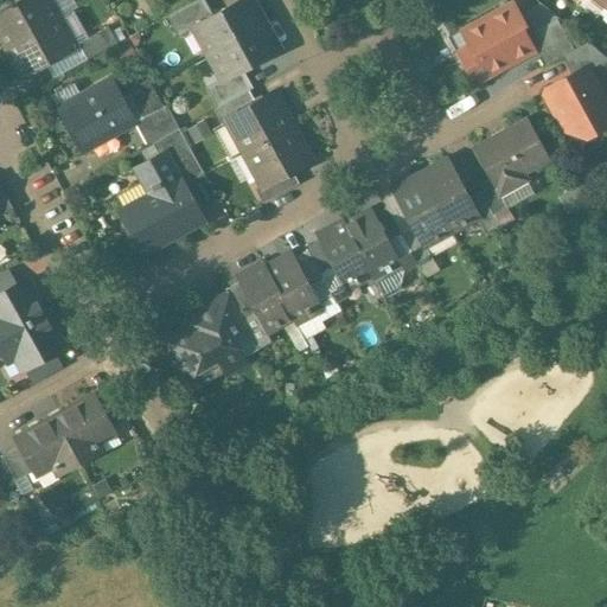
[(19,0),(0,11),(0,31),(7,45),(58,18),(48,0),(19,0)]
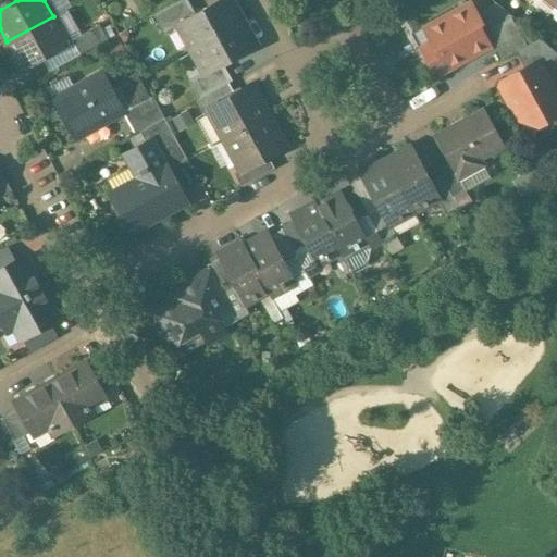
[(187,0),(178,0),(153,14),(163,33),(181,24),(180,22),(195,13),(187,0)]
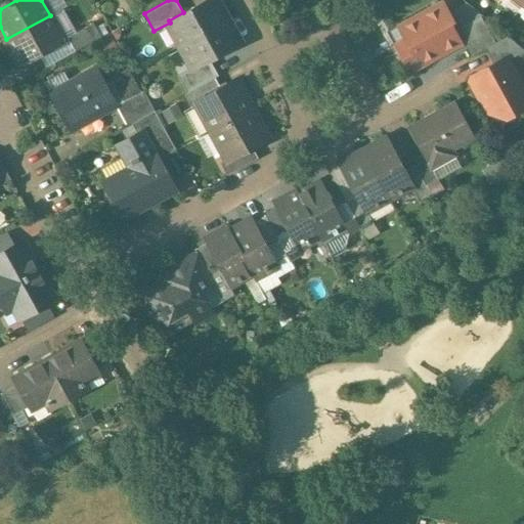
[(206,0),(183,12),(169,20),(170,23),(181,44),(226,19),(215,0),(206,0)]
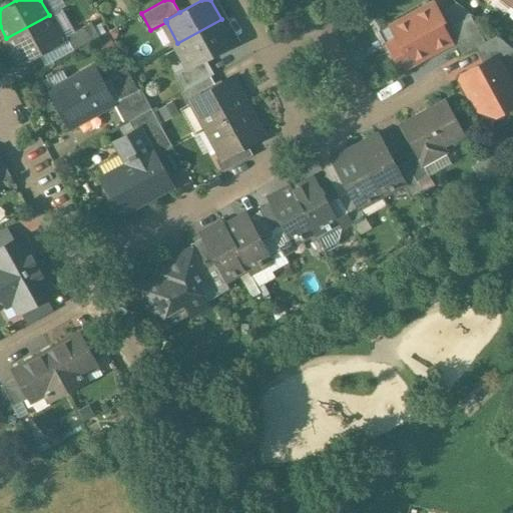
[(430,5),(394,25),(401,38),(389,45),(402,68),(450,41),(430,5)]
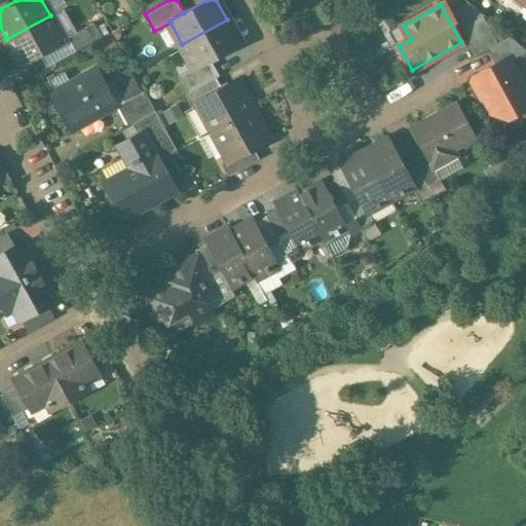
[(50,15),(6,39),(21,65),(64,40),(50,15)]
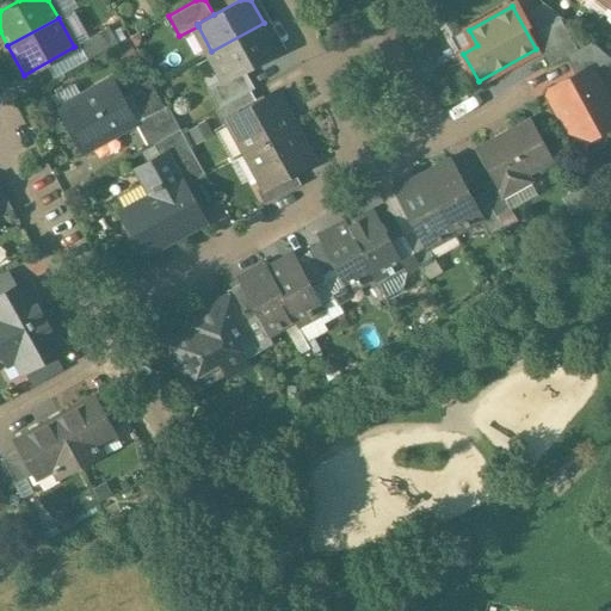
[(560,20),(538,32),(547,48),(542,50),(549,62),(575,48),(560,20)]
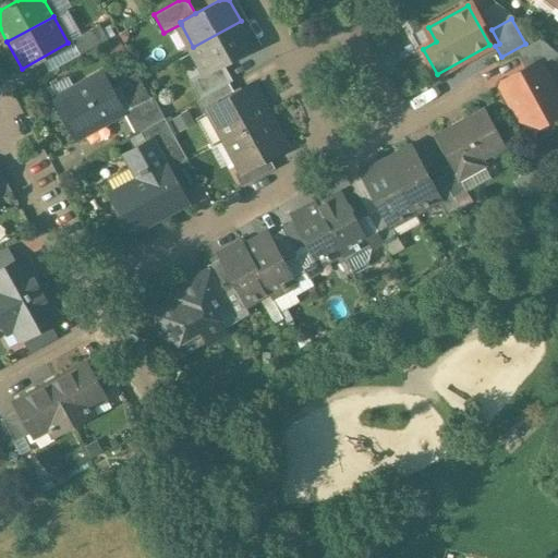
[(241,21),(193,47),(206,71),(207,72),(223,63),(254,46),(241,21)]
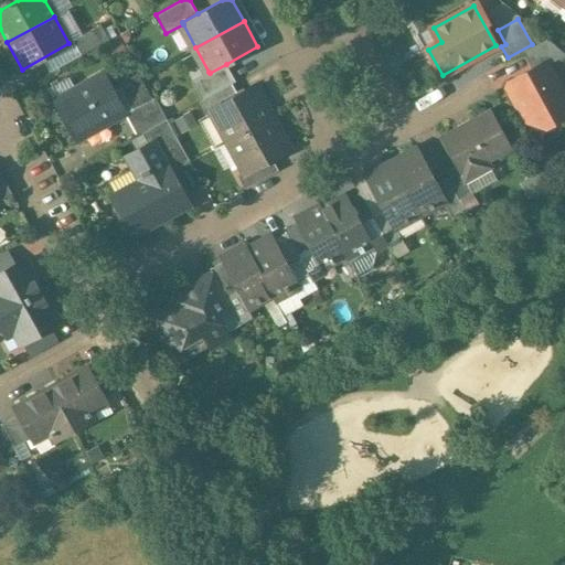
[(547,39),(523,52),(533,71),(546,63),(547,64),(564,54),(564,53),(547,39)]
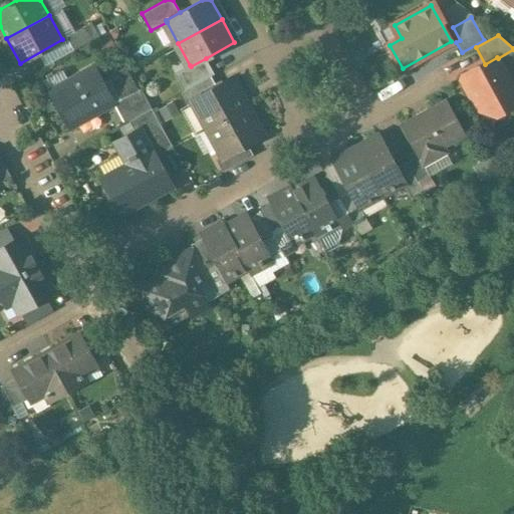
[(485,64),(464,75),(463,79),(471,95),(474,96),(481,108),(493,112),(513,100),(513,88),(498,58),(497,57),(485,64)]
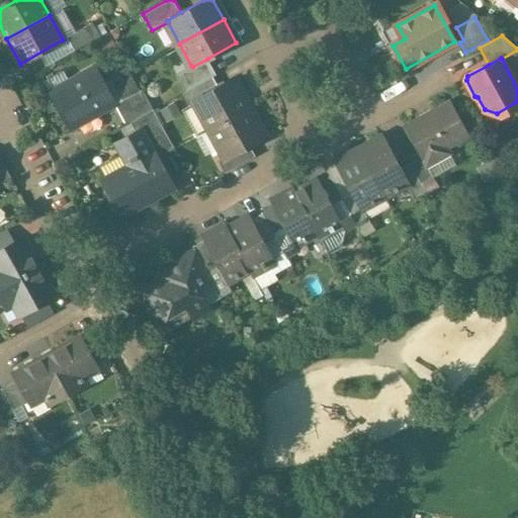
[(207,59),(192,67),(191,66),(176,74),(185,91),(212,76),(216,75),(207,59)]
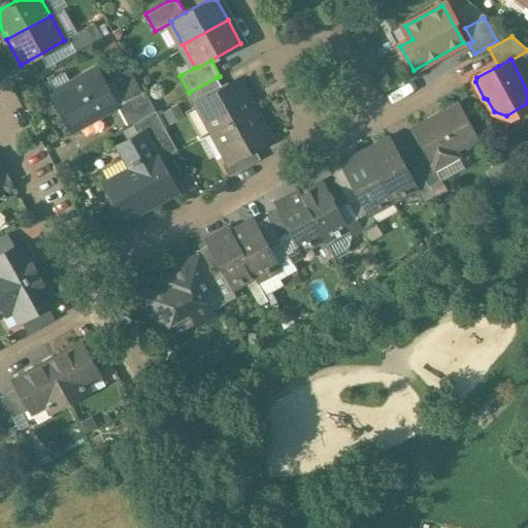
[(97,68),(51,94),(71,132),(118,106),(97,68)]
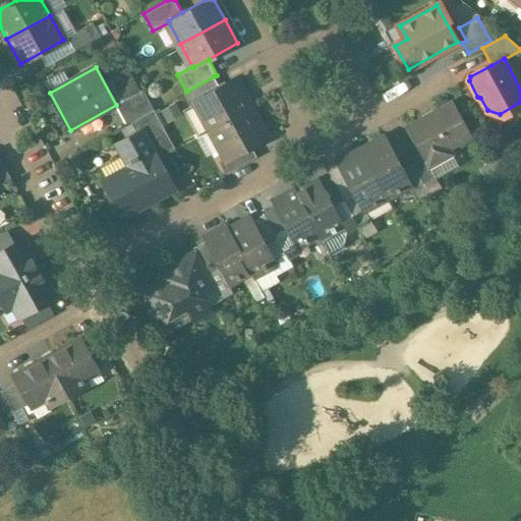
[(186,92),(183,94),(190,106),(195,103),(195,102),(220,89),(214,76),(186,92)]
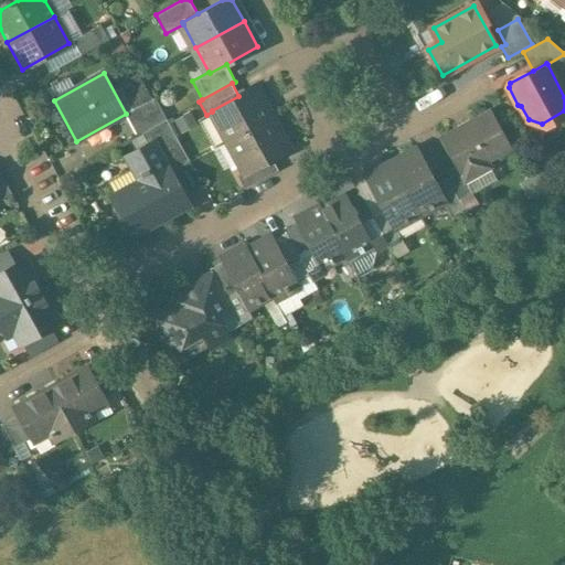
[(238,96),(212,110),(212,112),(228,141),(272,118),(255,87),(238,96)]
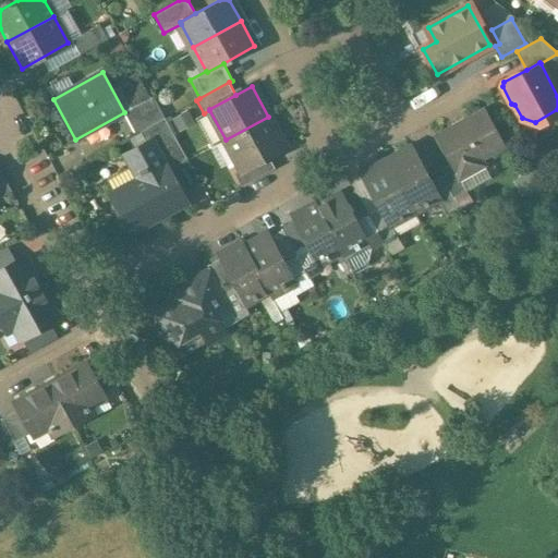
[(153,96),(124,112),(135,133),(141,131),(165,118),(153,96)]
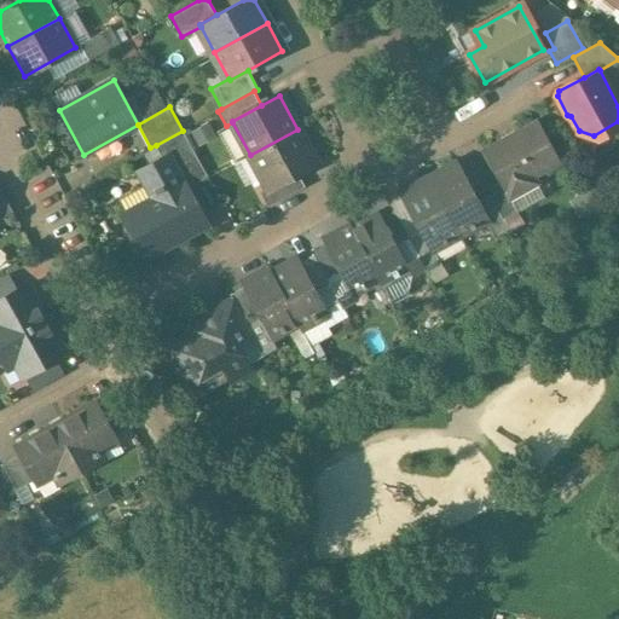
[(537,121),(482,150),(499,181),(509,198),(510,198),(537,183),(533,177),(560,162),(537,121)]
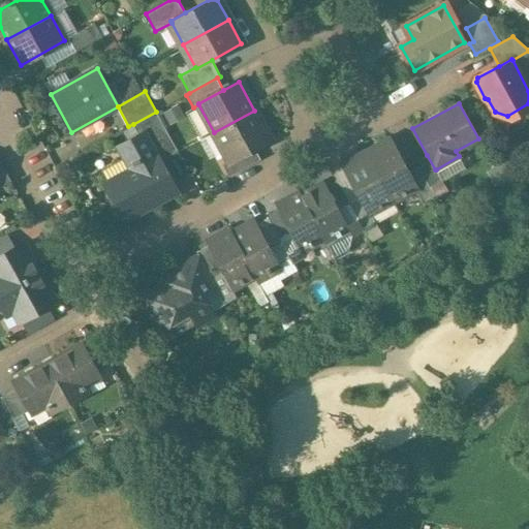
[(173,124),(188,118),(182,104),(166,112),(173,124)]
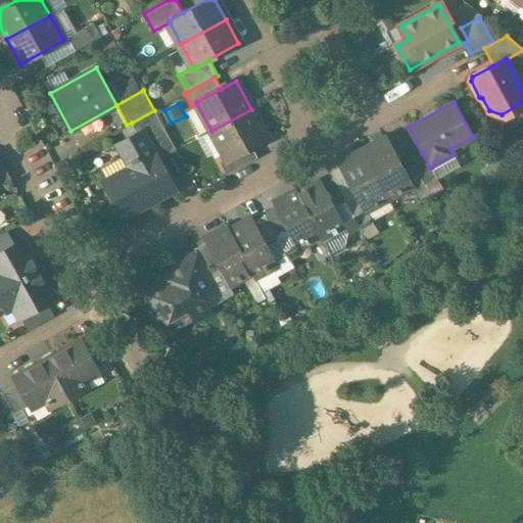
[(251,109),(211,131),(227,158),(228,159),(252,146),(268,138),(251,109)]
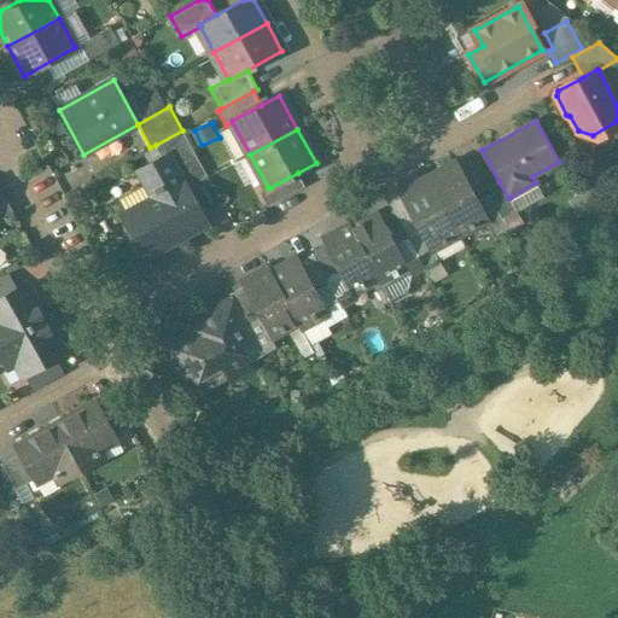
[(208,176),(182,130),(156,145),(162,158),(144,168),(159,197),(185,184),(187,188),(208,176)]
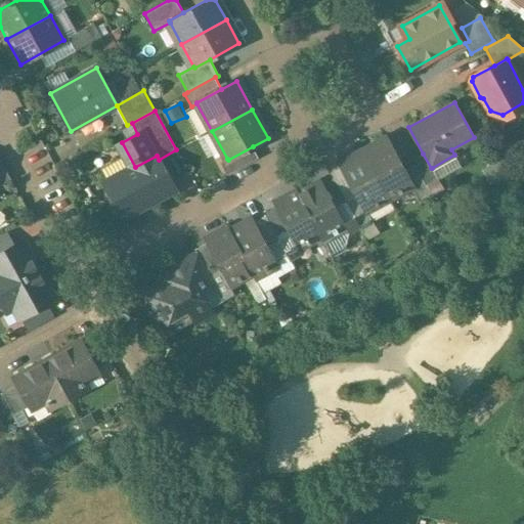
[(404,170),(387,139),(363,151),(388,197),(398,191),(399,193),(402,191),(401,189),(410,184),(411,184),(404,170)]
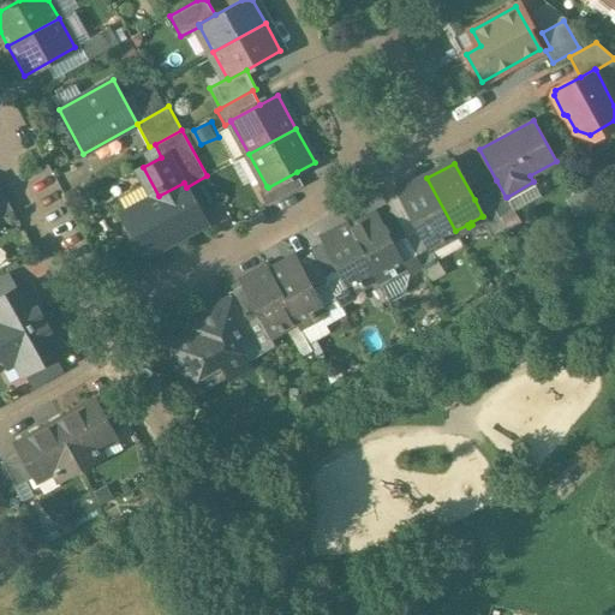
[(297,172),(268,187),(267,186),(258,190),(267,206),(304,185),(297,172)]
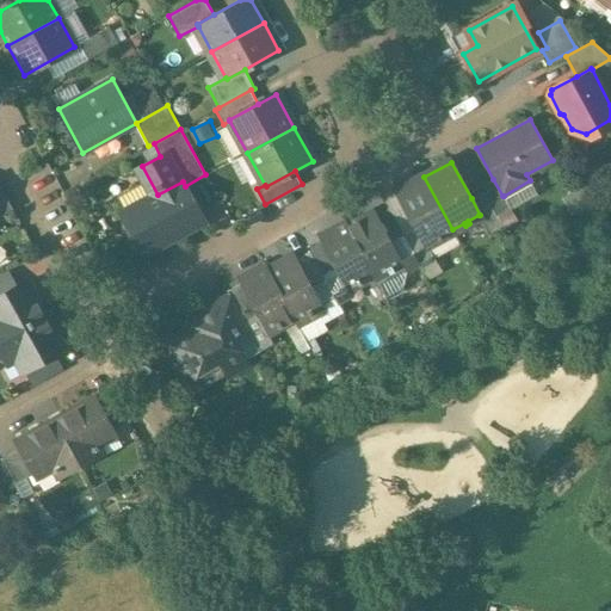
[(424,177),(396,192),(417,227),(425,245),(426,244),(438,238),(439,240),(442,238),(440,236),(452,229),(424,177)]
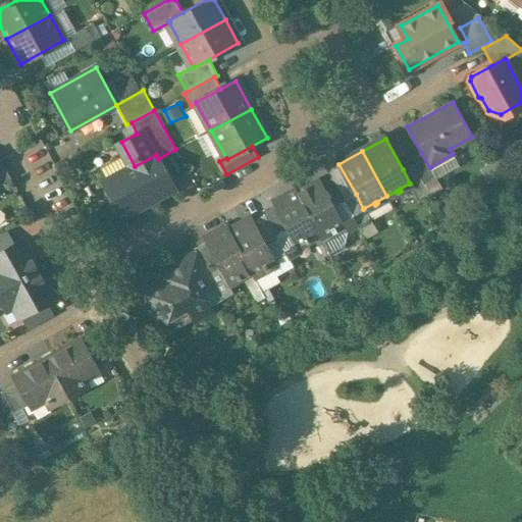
[(429,167),(421,153),(411,159),(413,163),(424,184),(435,177),(430,167),(429,167)]
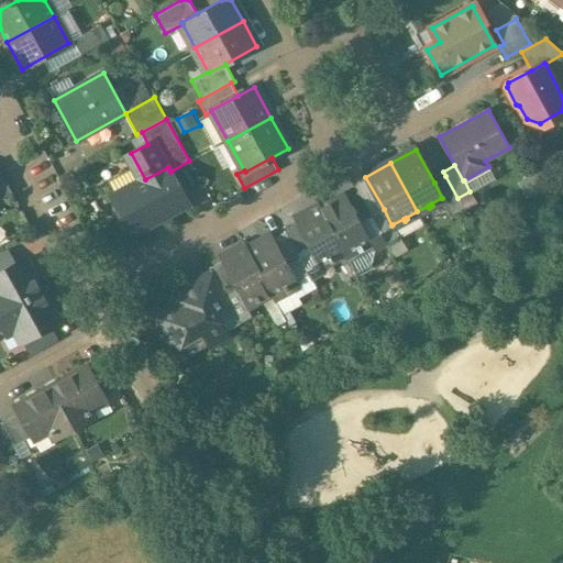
[(145,179),(116,196),(135,231),(187,202),(170,172),(168,167),(145,179)]
